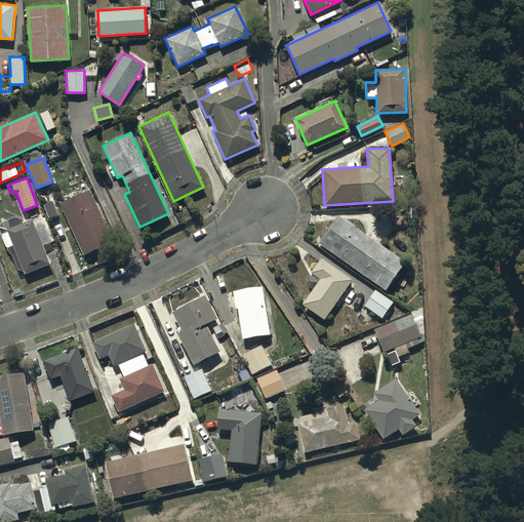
[(77,195),(74,188),(54,198),(61,202),(59,203),(82,254),(113,241),(89,190),(77,195)]
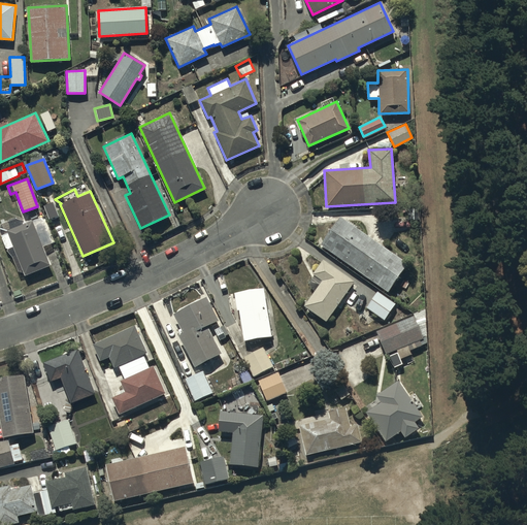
[(23,269),(25,275),(51,265),(43,247),(53,242),(42,217),(23,224),(20,217),(0,224),(0,231),(8,253),(2,255),(8,274),(23,269)]
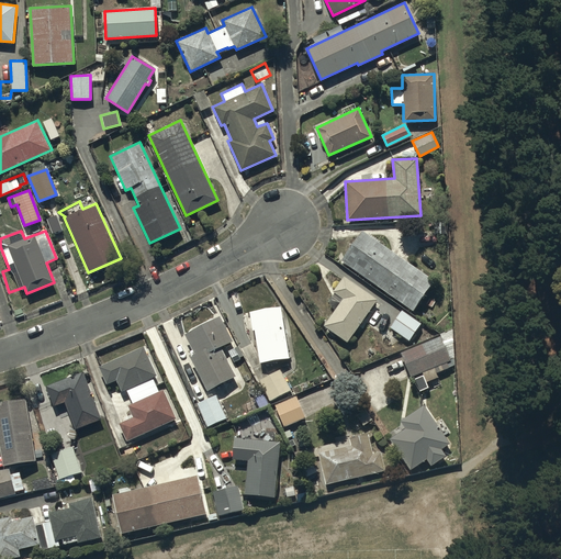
[(369,236),(361,231),(340,259),(412,311),(434,280),(378,241),(379,238),(371,233),(369,236)]
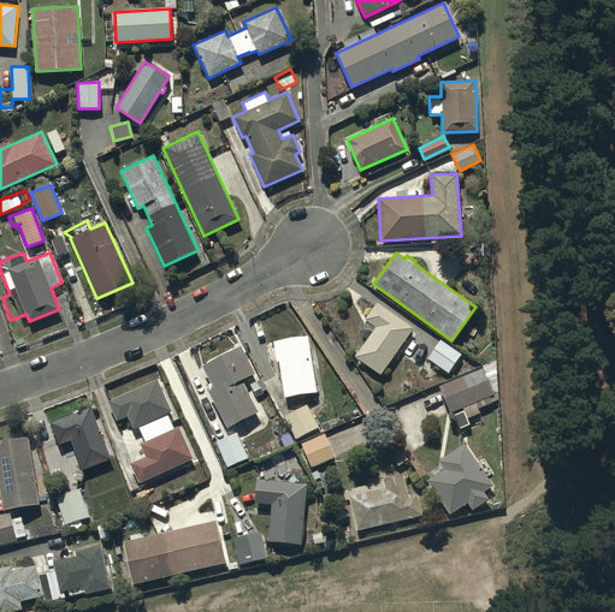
[(412,327),(376,302),(364,319),(365,320),(365,321),(364,321),(364,322),(362,322),(362,324),(362,325),(361,325),(361,326),(361,327),(361,328),(361,330),(361,331),(361,332),(361,333),(362,334),(362,336),(364,336),(364,337),(365,337),(365,338),(366,338),(354,356),(379,374),(412,327)]
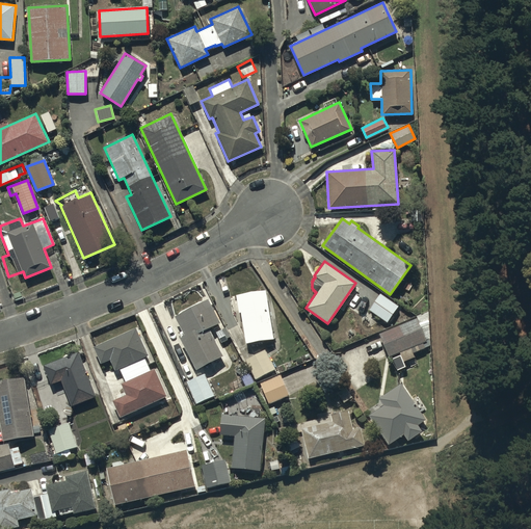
[(266,291),(236,295),(238,312),(241,312),(245,343),(273,339),(266,291)]
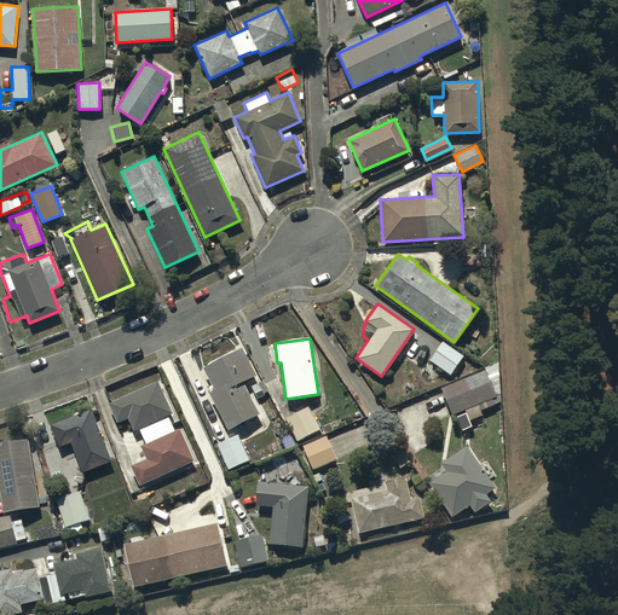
[(443,338),(428,359),(450,373),(463,353),(443,338)]
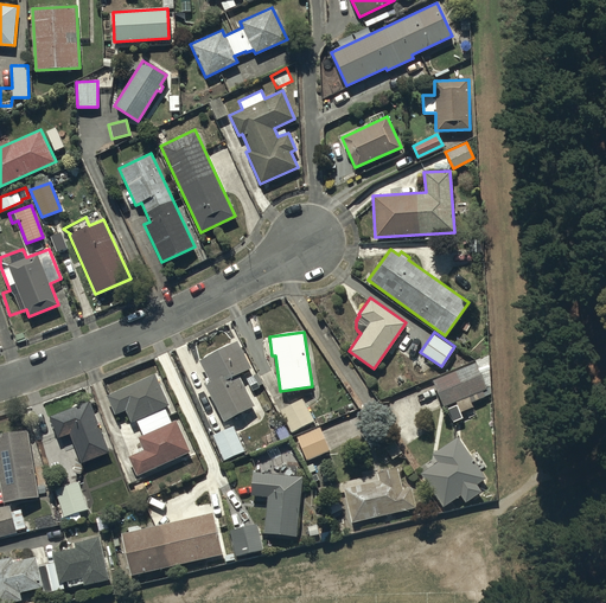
[(237,341),(199,360),(210,383),(205,385),(223,422),(254,406),(237,373),(249,367),(237,341)]
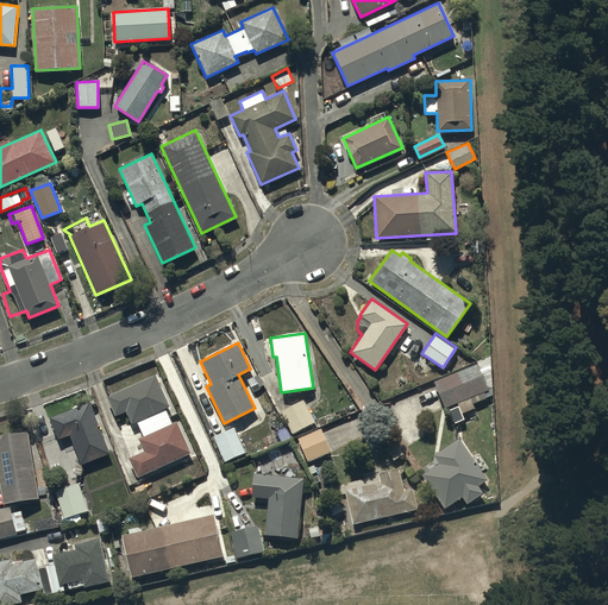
[(477,364),(434,382),(452,424),(464,420),(462,414),(474,408),(471,402),(490,395),(477,364)]
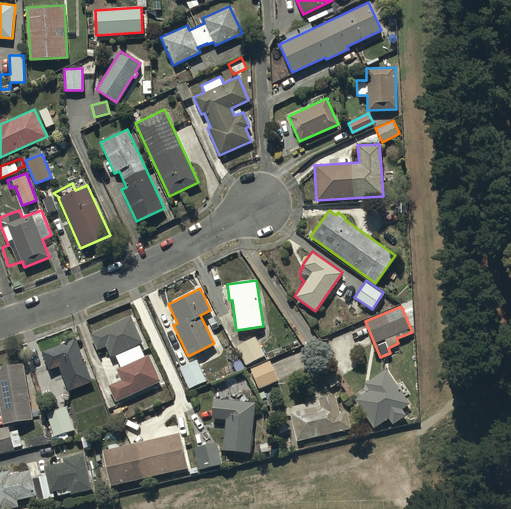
[(131,315),(90,334),(97,350),(105,346),(110,356),(114,354),(120,367),(116,369),(121,379),(107,385),(114,402),(160,382),(148,355),(145,356),(139,343),(143,342),(131,315)]
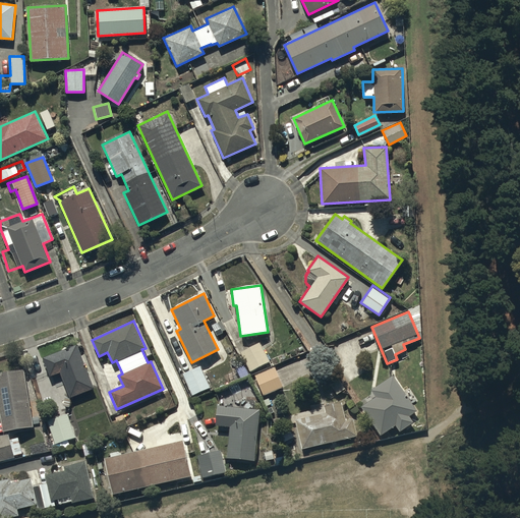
[(260,343),(240,352),(249,370),(269,360),(260,343)]
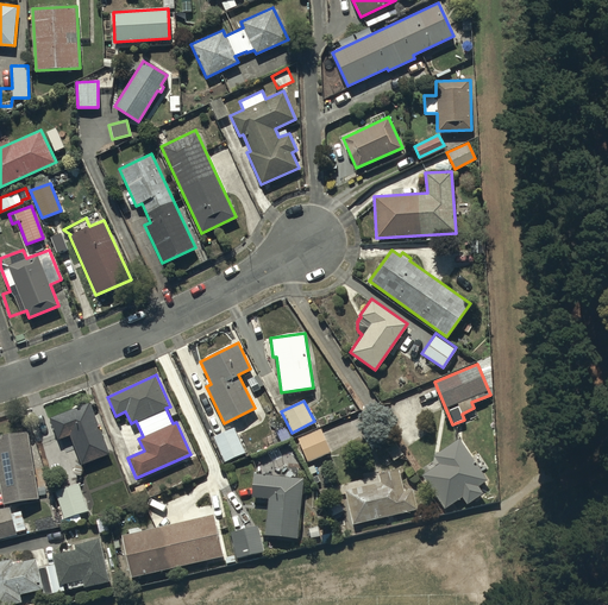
[(88,403),(50,417),(60,440),(70,435),(82,462),(108,452),(88,403)]
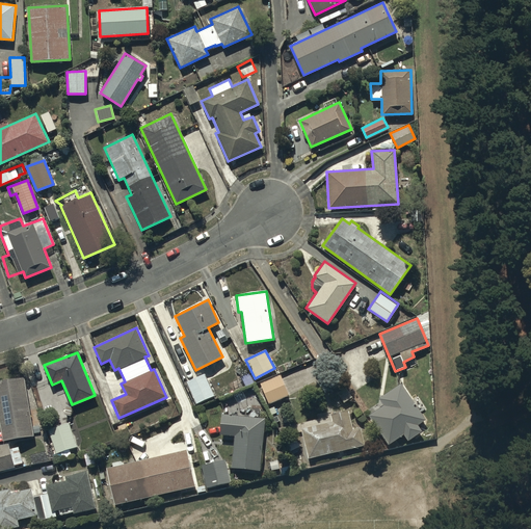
[(186,380),(195,402),(213,394),(204,373),(186,380)]
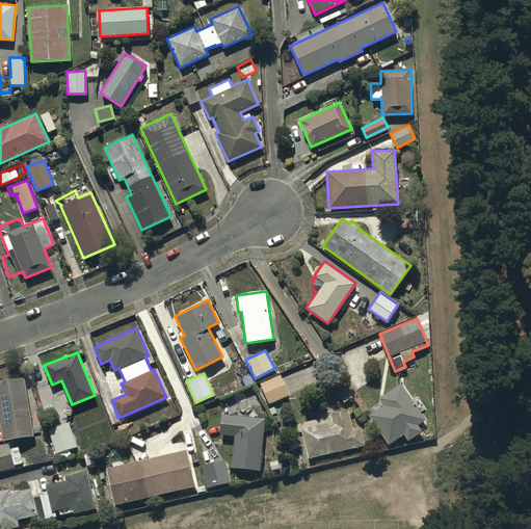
[(280,374),(260,384),(269,402),(288,394),(280,374)]
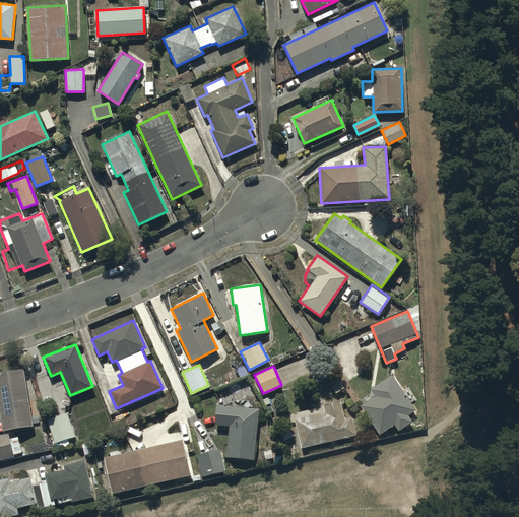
[(24,369),(0,373),(0,412),(3,431),(34,426),(24,369)]
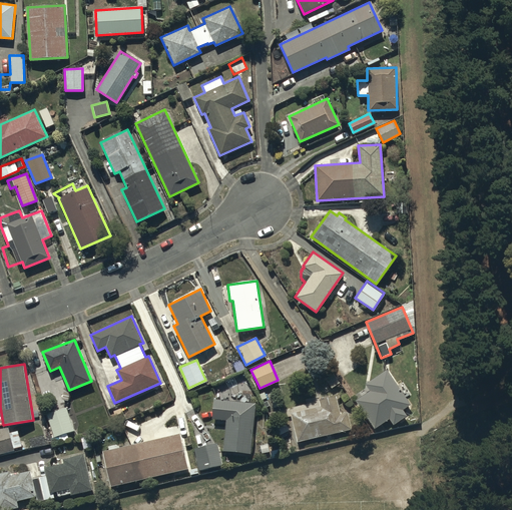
[(369,391),(356,399),(374,428),(389,418),(393,424),(406,416),(402,409),(410,404),(387,369),(364,384),(369,391)]
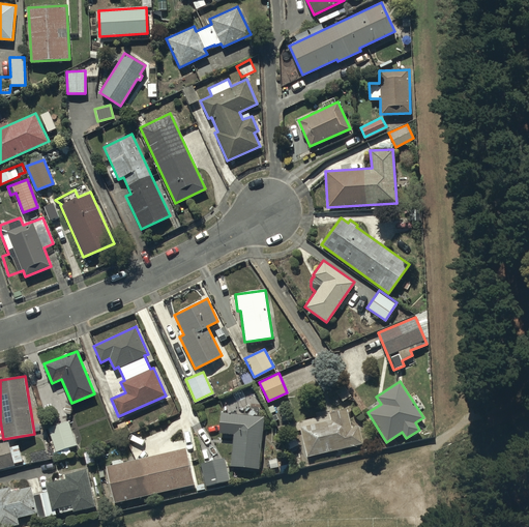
[(331,419),(298,427),(304,456),(361,444),(357,427),(352,429),(348,409),(329,413),(331,419)]
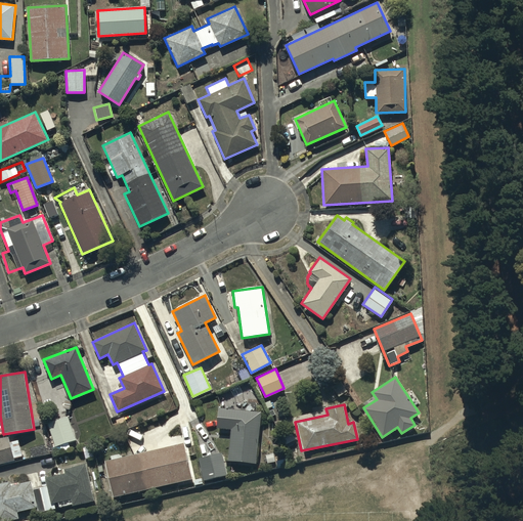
[(261,411),(218,407),(216,428),(229,429),(226,461),(256,463),(261,411)]
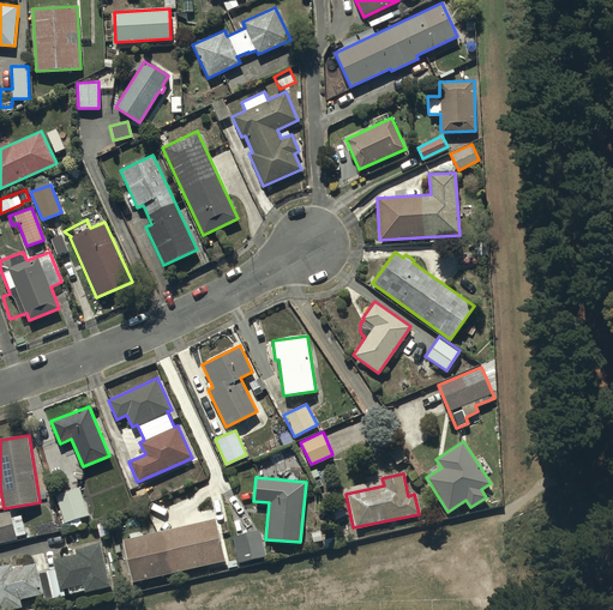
[(89,514),(78,487),(55,494),(65,523),(62,524),(65,529),(82,523),(79,517),(89,514)]
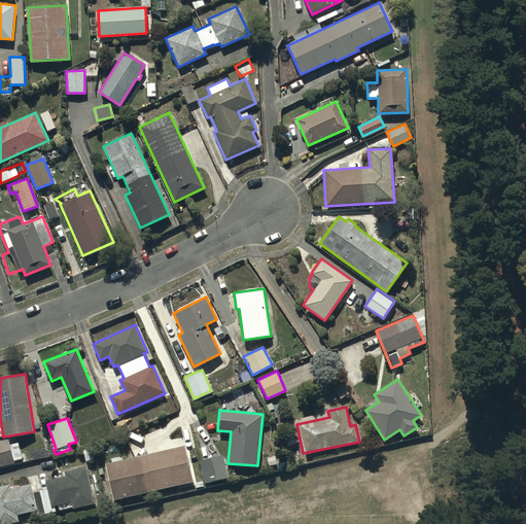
[(8,439),(0,441),(0,465),(14,461),(14,458),(23,456),(19,442),(9,445),(8,439)]
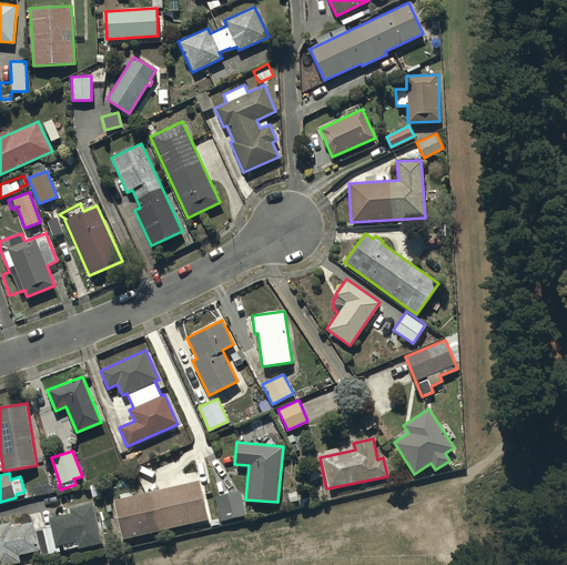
[(47,480),(30,484),(32,495),(50,491),(47,480)]
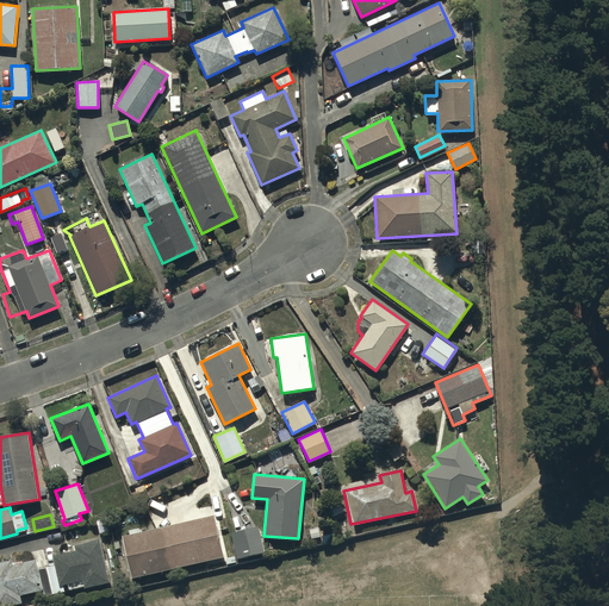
[(213,516),(122,536),(131,578),(222,557),(213,516)]
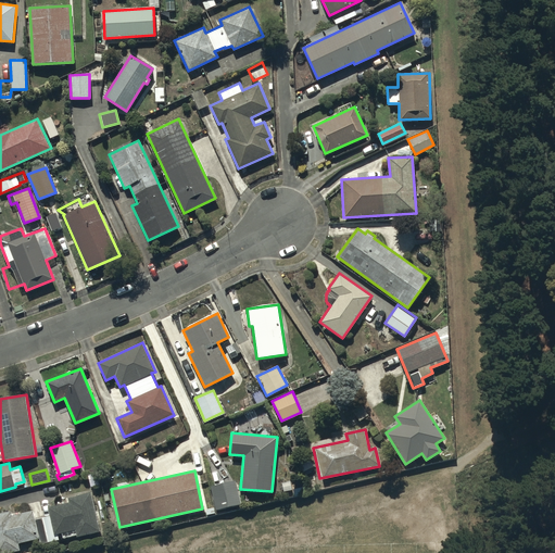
[(235,480),(209,486),(215,510),(240,503),(235,480)]
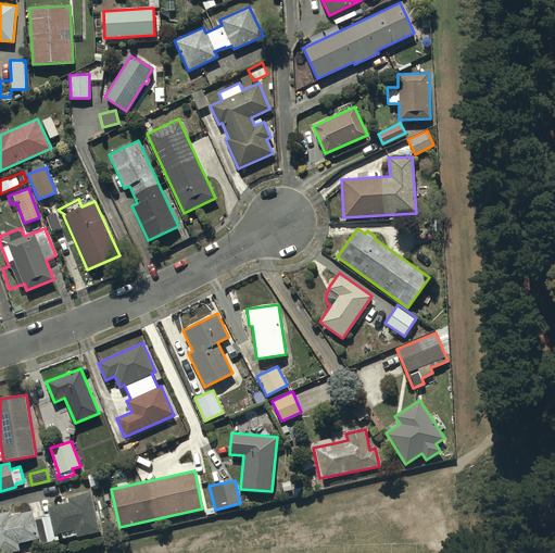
[(12,511),(0,513),(0,552),(8,552),(21,550),(20,543),(37,540),(38,545),(59,540),(57,535),(77,530),(78,537),(101,531),(91,492),(68,498),(68,502),(48,506),(50,515),(34,518),(33,511),(13,515),(12,511)]
